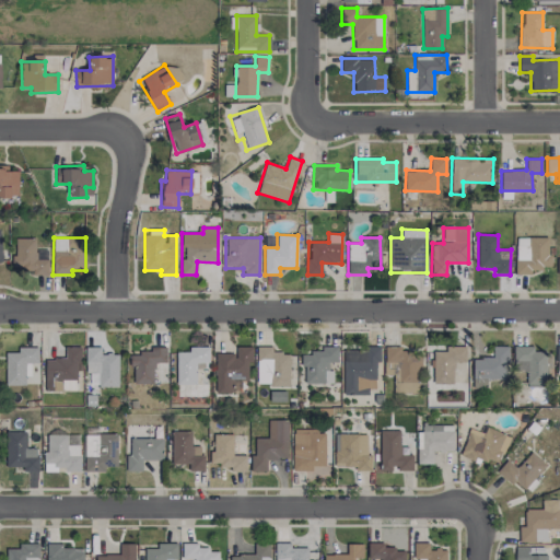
[(515,275),(532,275),(532,268),(549,268),(550,238),(516,237),(515,275)]
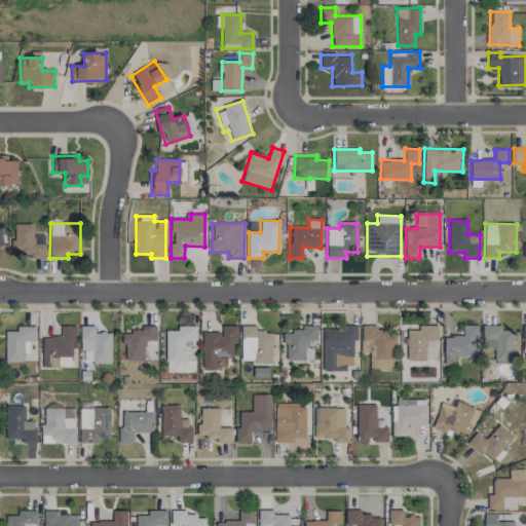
[(33,237),(33,224),(13,224),(12,251),(22,251),(22,259),(45,260),(45,237),(33,237)]
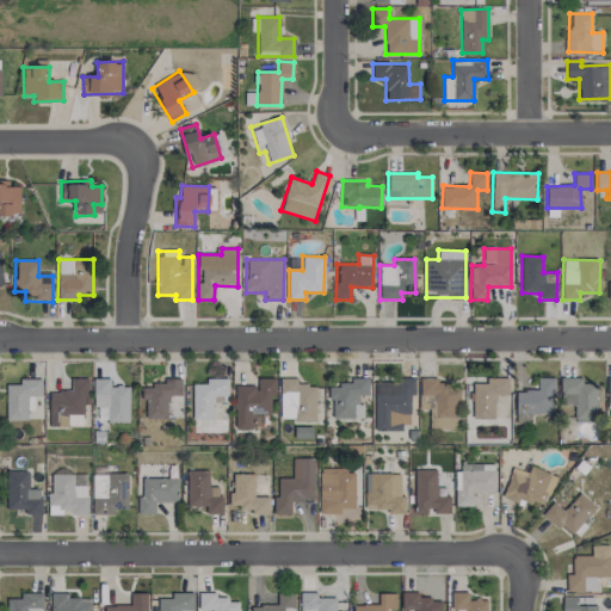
[(192,384),(192,419),(214,419),(214,395),(228,395),(228,377),(207,378),(207,384),(192,384)]
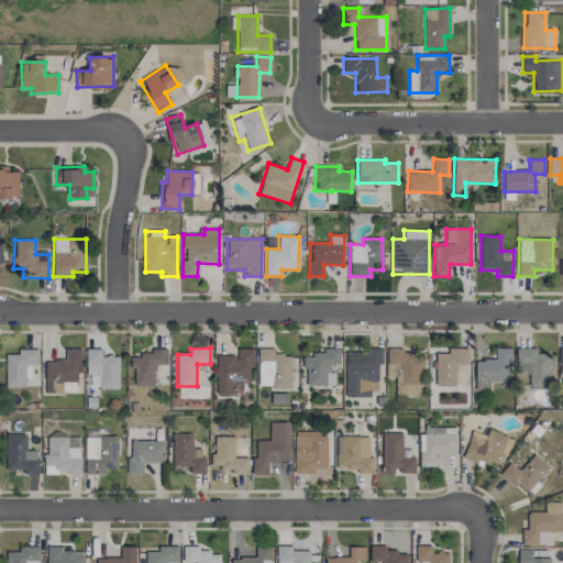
[(340,364),(339,348),(322,349),(323,355),(304,355),(305,386),(333,386),(332,364),(340,364)]
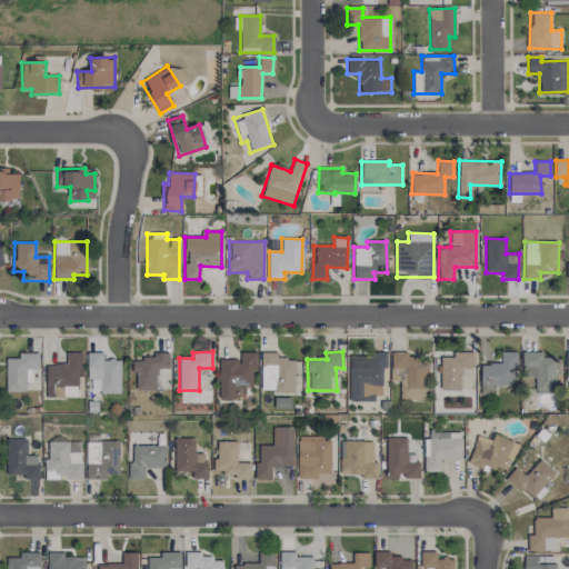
[(387,351),(373,351),(373,356),(349,356),(348,399),(381,400),(382,367),(386,367),(387,351)]
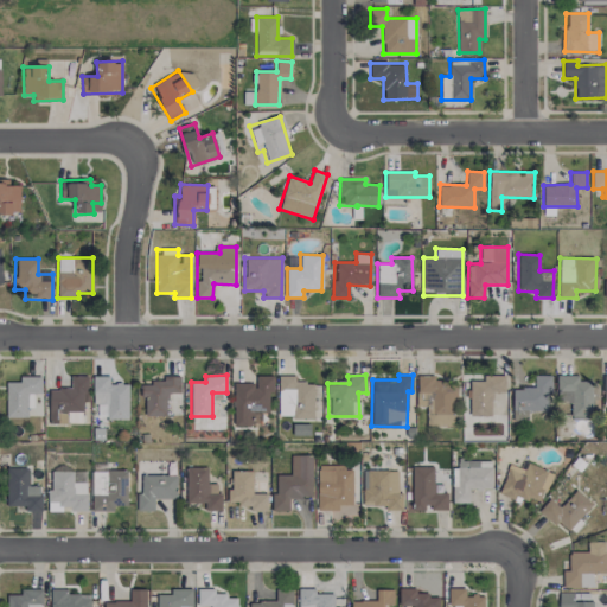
[(492,416),(492,393),(505,393),(505,375),(483,375),(483,381),(470,381),(470,416),(492,416)]
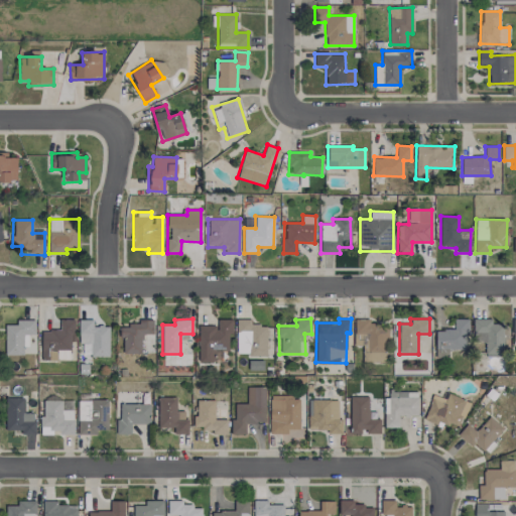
[(435,330),(435,358),(448,358),(448,349),(465,349),(465,333),(469,333),(469,319),(455,318),(455,330),(435,330)]
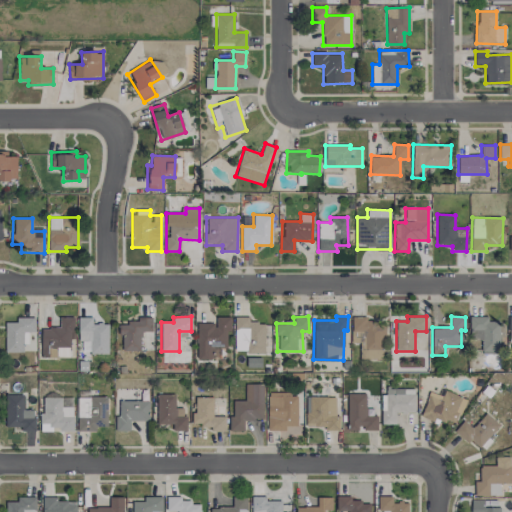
[(470,316),(470,335),(482,335),(482,350),(499,350),(500,321),(488,321),(488,317),(470,316)]
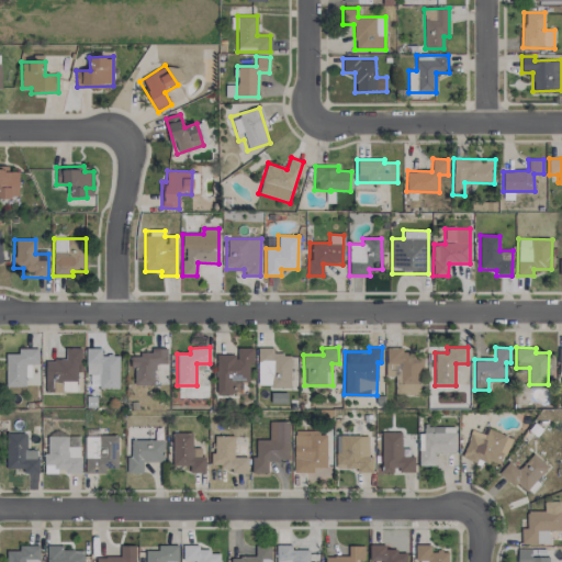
[(25,386),(25,378),(31,378),(31,364),(38,364),(38,348),(18,348),(18,353),(6,353),(6,386),(25,386)]
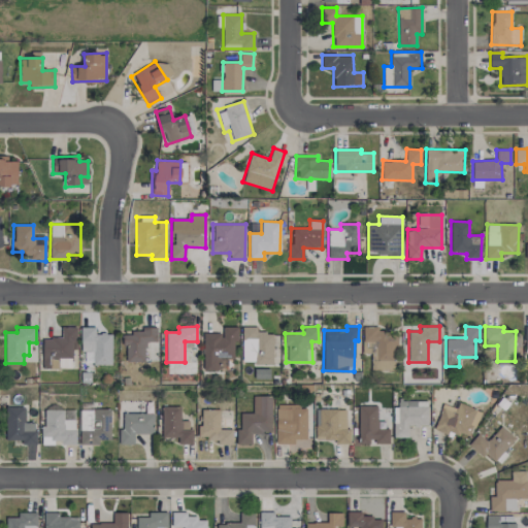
[(74,327),(62,327),(62,338),(42,338),(42,368),(74,368),(74,327)]
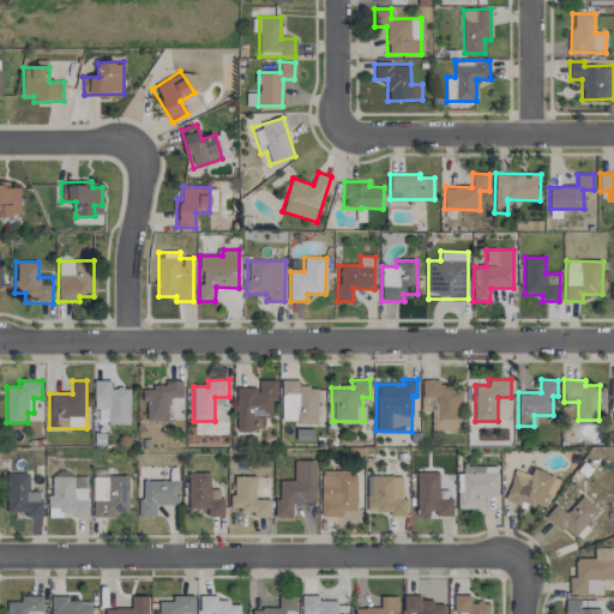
[(130,423),(130,389),(112,390),(110,380),(95,380),(95,425),(130,423)]
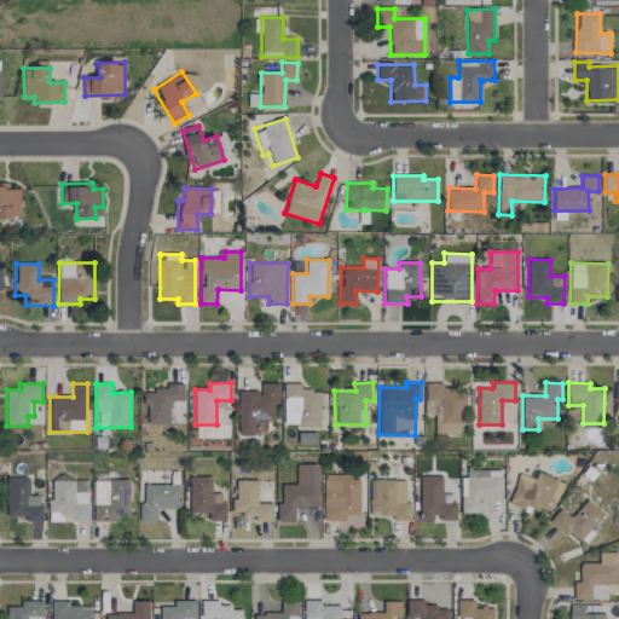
[(237,391),(238,434),(270,434),(270,421),(275,421),(275,401),(278,401),(278,383),(261,383),(261,391),(237,391)]
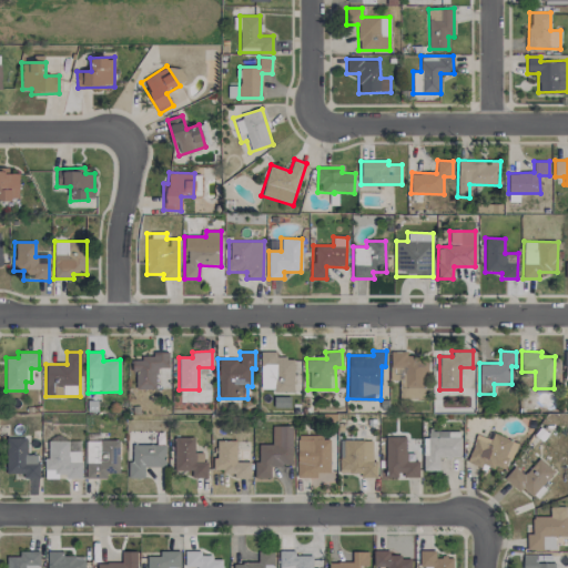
[(260,391),(293,392),(294,358),(279,358),(279,353),(261,352),(260,391)]
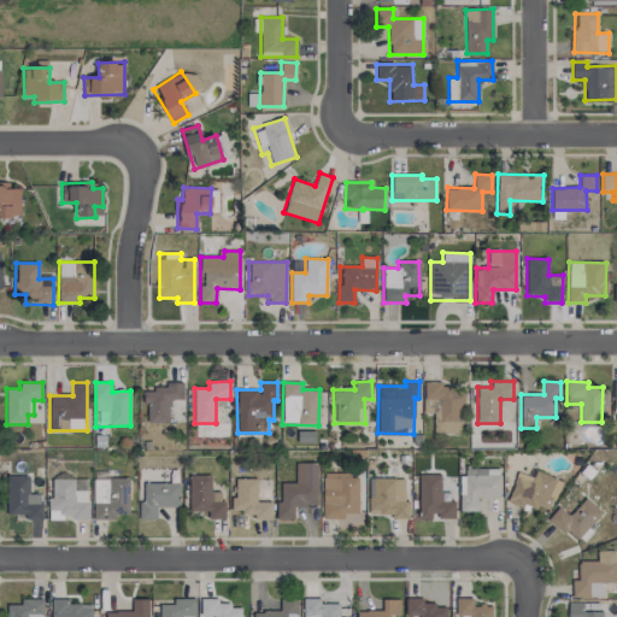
[(460,433),(462,392),(451,391),(451,383),(424,383),(423,413),(434,413),(434,432),(460,433)]
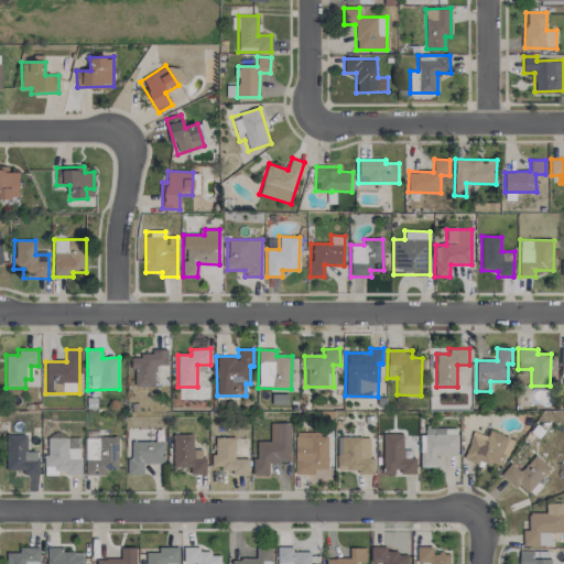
[(167,366),(167,351),(141,351),(141,358),(133,358),(133,387),(155,387),(155,365),(167,366)]
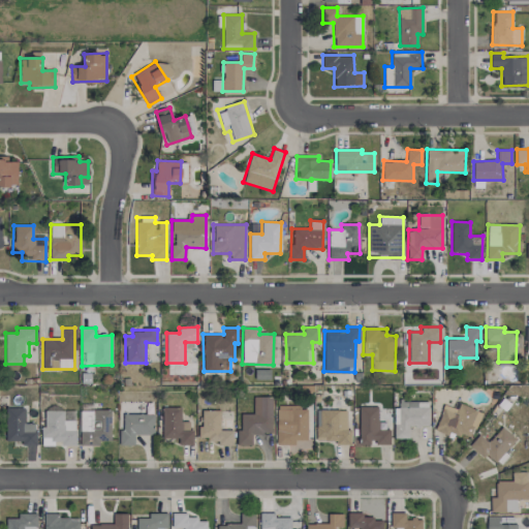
[(272,397),(253,397),(253,414),(239,413),(239,445),(252,445),(252,434),(271,434),(272,397)]
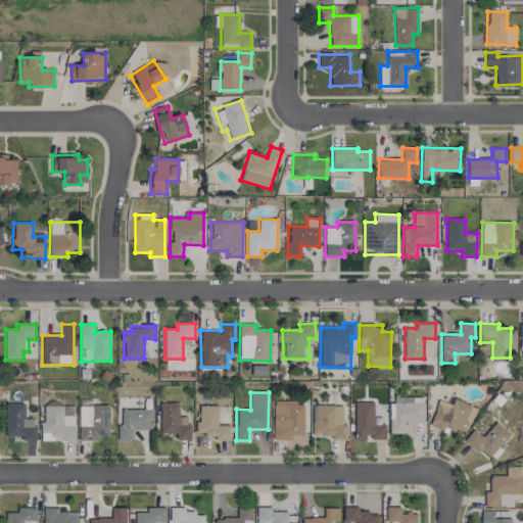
[(424,421),(423,396),(391,397),(391,433),(405,433),(405,421),(424,421)]
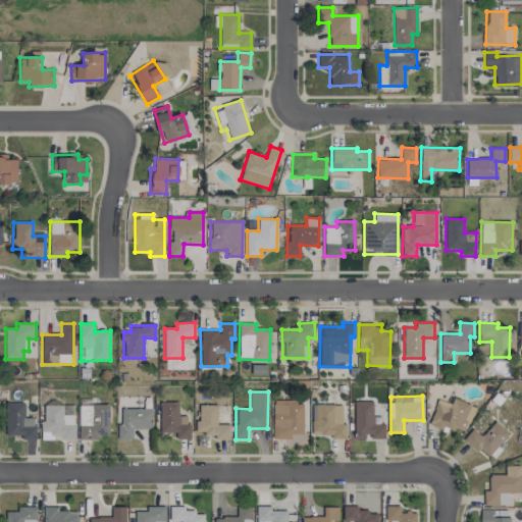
[(475,407),(454,398),(451,405),(439,400),(428,424),(446,431),(448,426),(464,433),(475,407)]
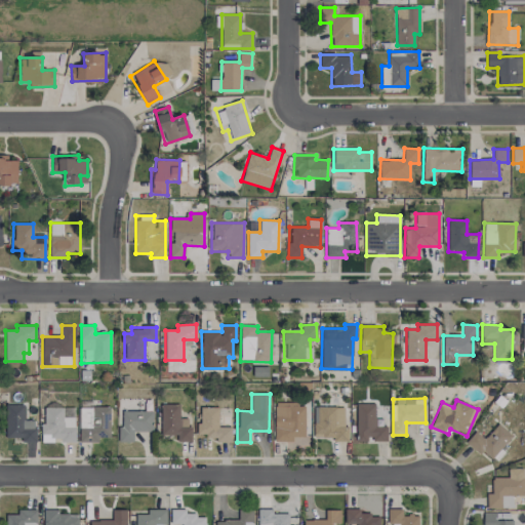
[(387,441),(387,427),(374,427),(375,404),(357,403),(356,441),(387,441)]
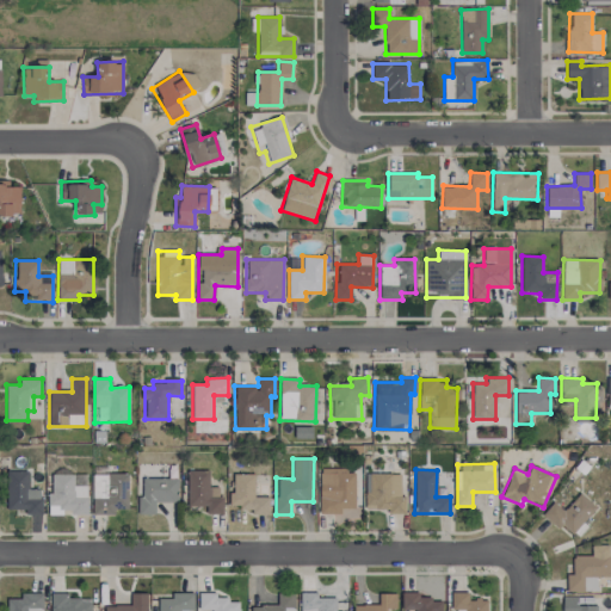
[(209,471),(187,470),(187,506),(207,506),(205,513),(222,514),(223,497),(217,497),(217,487),(209,487),(209,471)]
